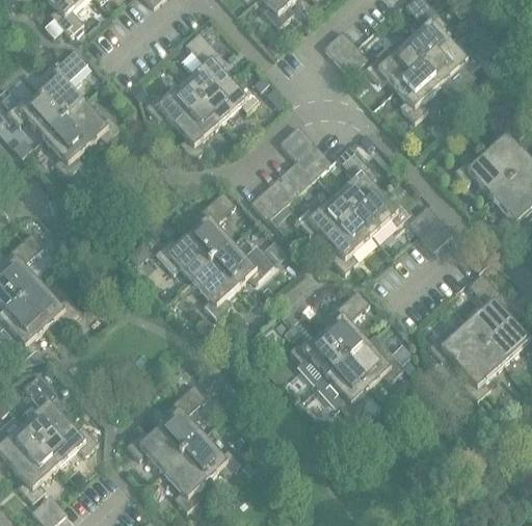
[(72,10),(83,0),(49,0),(56,8),(50,14),(64,29),(78,18),(72,10)]
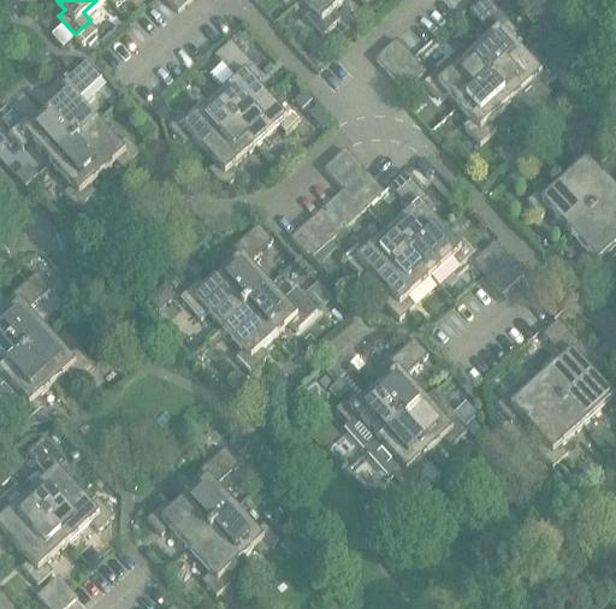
[(306,0),(312,7),(306,13),(323,33),(337,18),(330,10),(341,0),(306,0)]
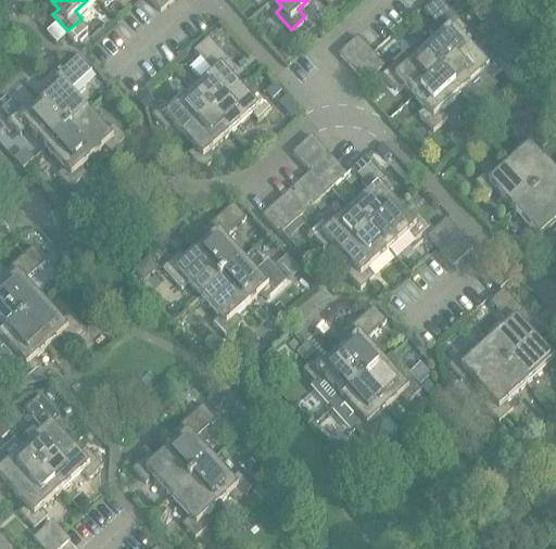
[(459,30),(466,26),(443,0),(433,0),(425,8),(443,29),(424,47),(432,56),(442,68),(470,43),(459,30)]
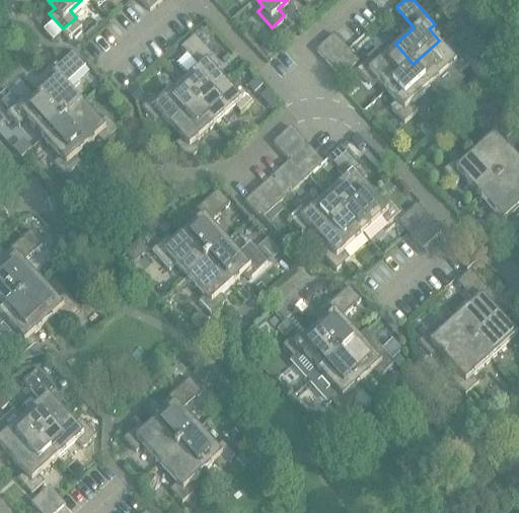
[(324,56),(343,40),(335,30),(316,47),(324,56)]
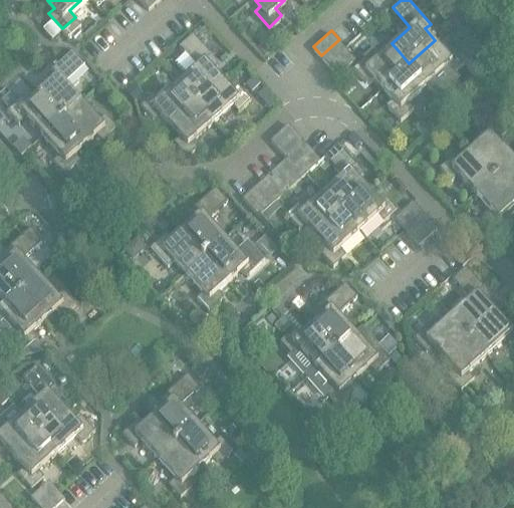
[(212,66),(218,60),(193,32),(180,44),(197,64),(179,80),(196,100),(222,77),(212,66)]
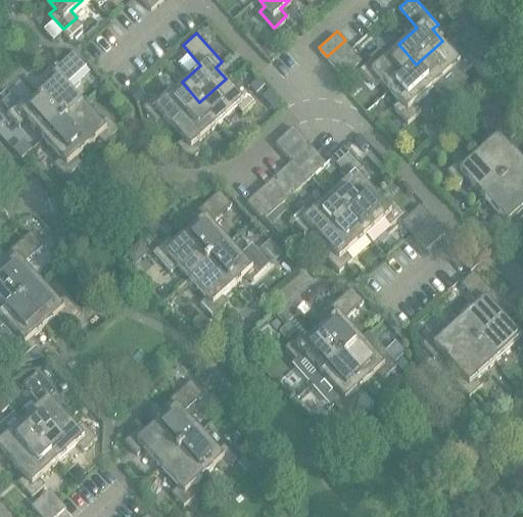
[(274,36),(263,46),(271,54),(281,44),(274,36)]
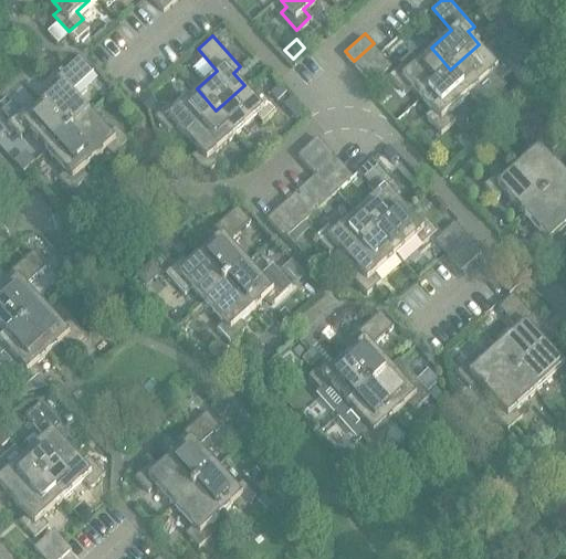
[(512,43),(505,49),(517,62),(524,56),(528,52),(516,39),(512,43)]
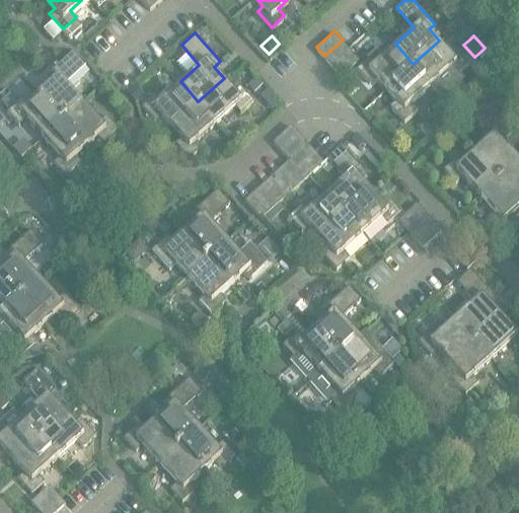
[(350,49),(348,46),(343,40),(324,56),(332,65),(350,49)]
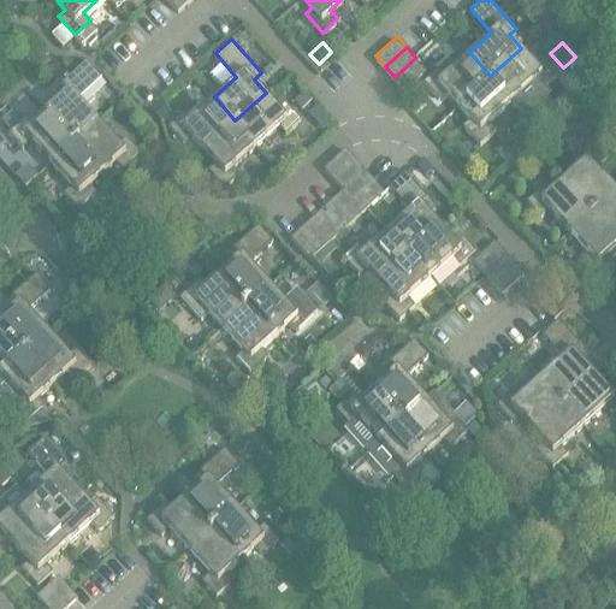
[(539,54),(532,60),(521,48),(490,76),(501,89),(510,99),(534,78),(540,86),(556,72),(539,54)]
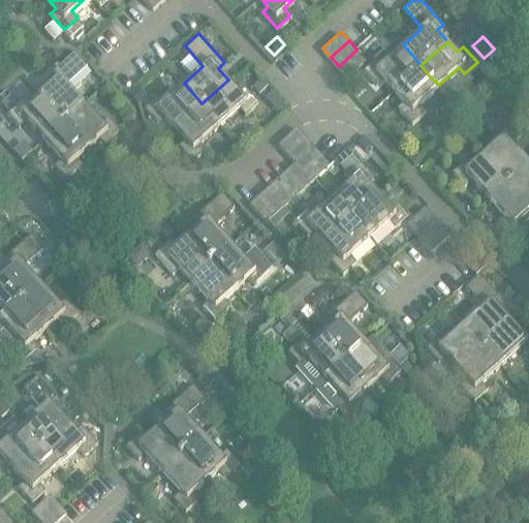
[(421,65),(411,54),(403,44),(382,62),(377,56),(364,67),(378,84),(384,78),(394,89),(421,65)]
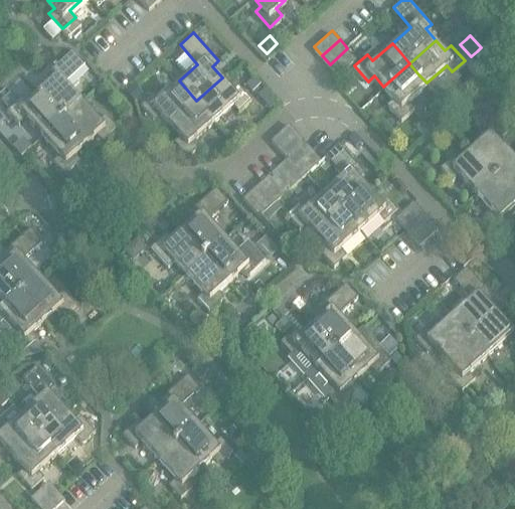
[(338,72),(355,56),(347,48),(330,64),(338,72)]
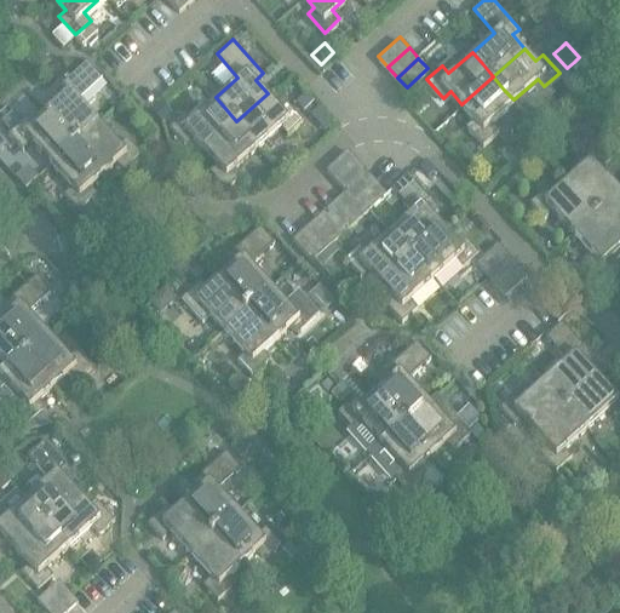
[(78,96),(101,75),(86,59),(52,90),(59,97),(47,108),(75,139),(98,119),(78,96)]
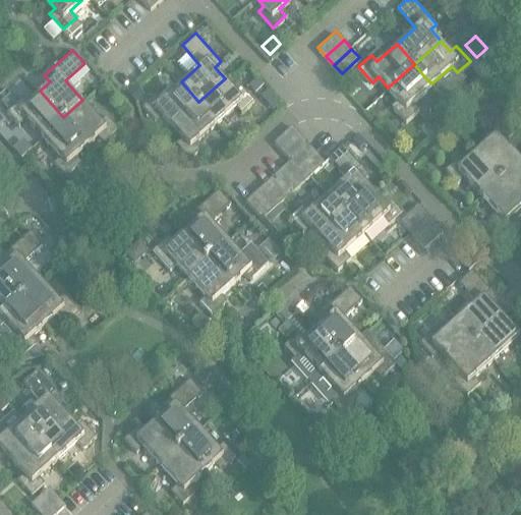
[(431,83),(423,75),(414,64),(388,88),(397,99),(392,104),(405,119),(419,107),(413,101),(431,83)]
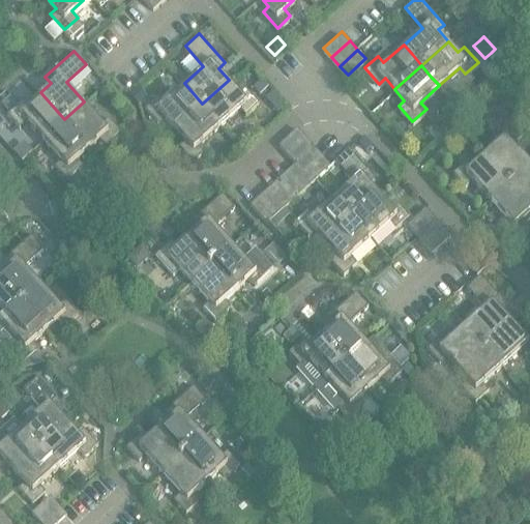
[(262,90),(271,82),(265,76),(257,84),(262,90)]
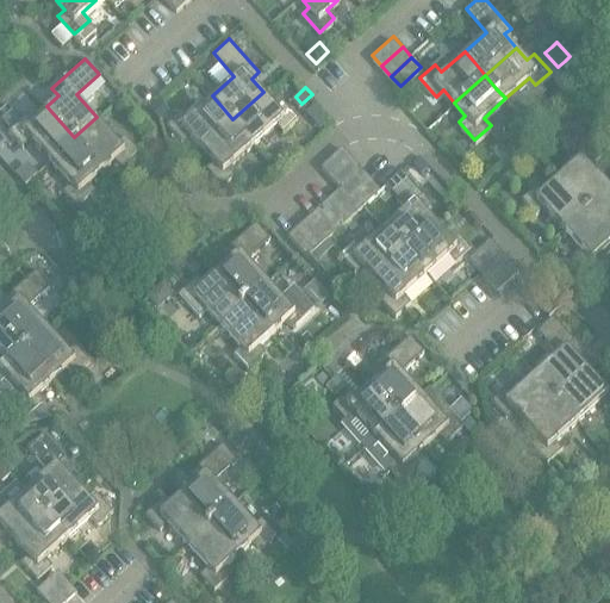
[(281,97),(274,104),(263,92),(232,119),(253,142),(275,122),(282,129),(298,116),(281,97)]
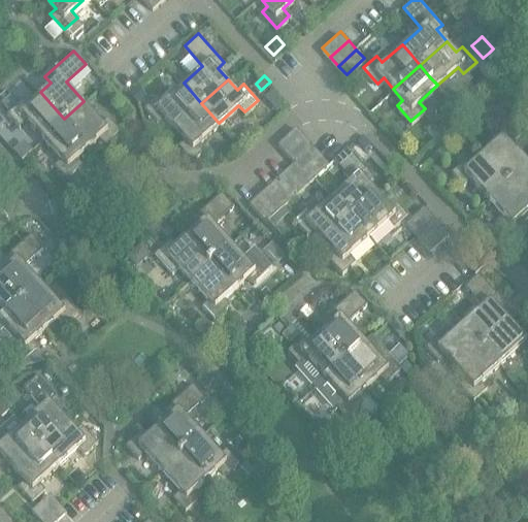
[(146,91),(139,83),(137,85),(130,91),(133,95),(137,99),(146,91)]
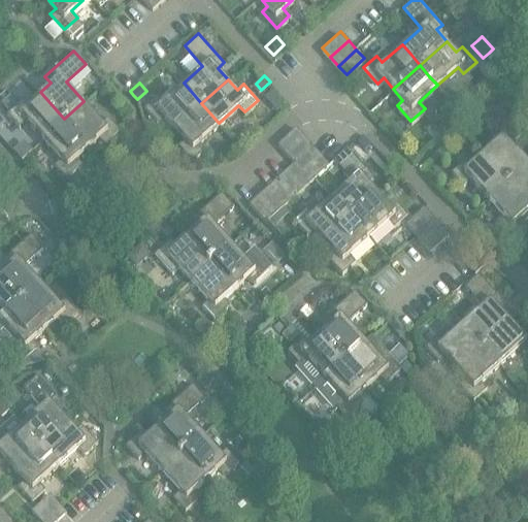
[(174,127),(201,103),(184,83),(164,100),(158,94),(144,105),(159,122),(165,116),(174,127)]
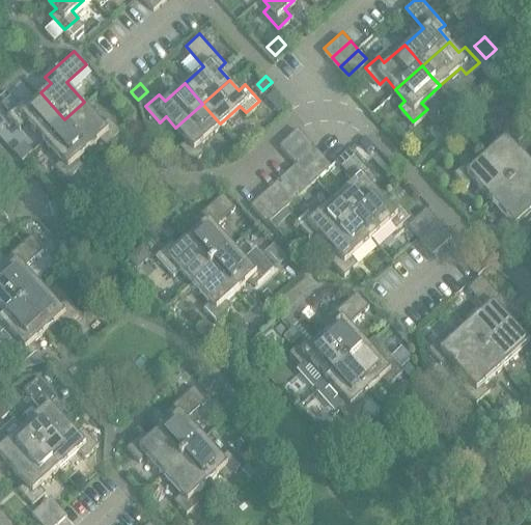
[(44,138),(64,119),(40,92),(29,103),(24,98),(7,111),(20,125),(26,118),(44,138)]
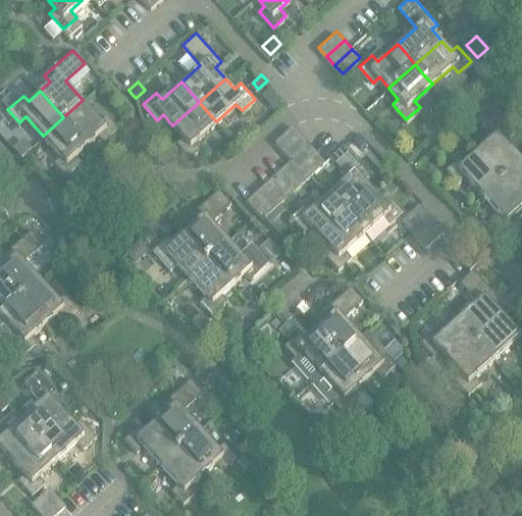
[(100,119),(83,100),(63,117),(87,144),(97,134),(103,140),(118,125),(107,113),(100,119)]
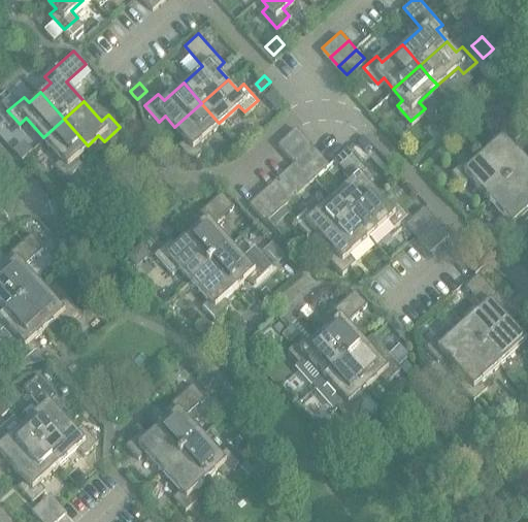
[(199,139),(219,123),(201,103),(174,127),(185,138),(178,143),(192,159),(205,147),(199,139)]
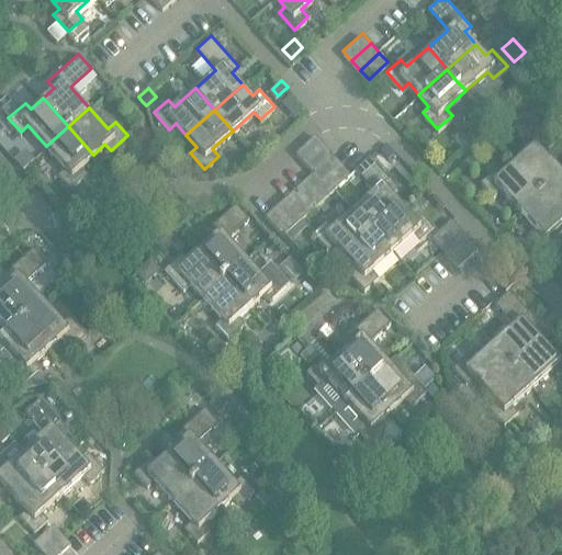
[(561,132),(561,128),(551,116),(520,144),(527,151),(515,161),(521,169),(540,190),(561,170),(543,149),(561,132)]
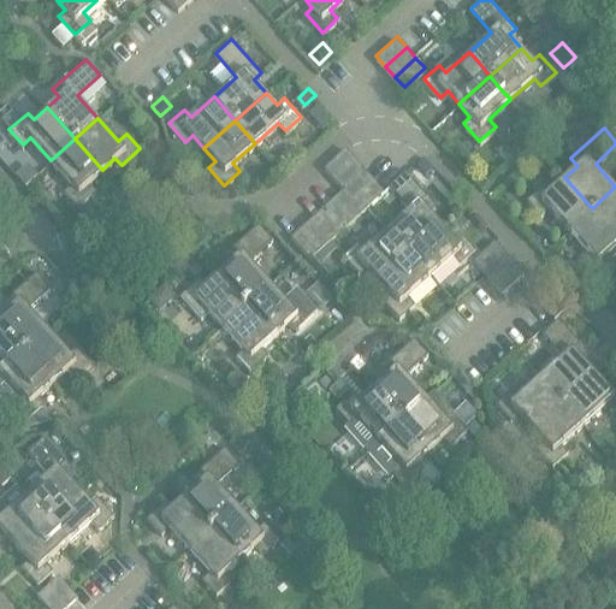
[(89,181),(102,170),(75,139),(51,160),(71,183),(64,189),(81,208),(84,204),(94,212),(101,205),(89,194),(96,188),(89,181)]
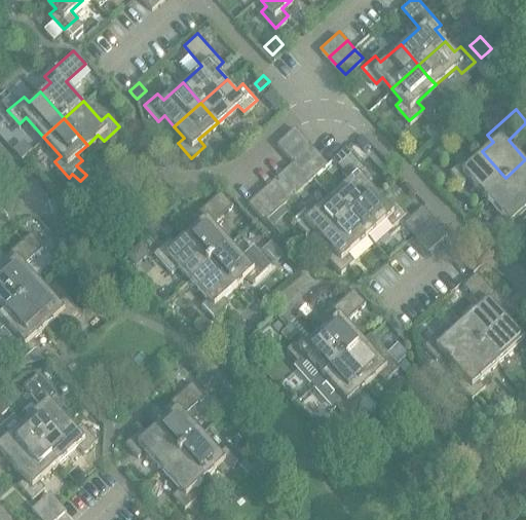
[(431,121),(425,127),(430,134),(438,127),(431,121)]
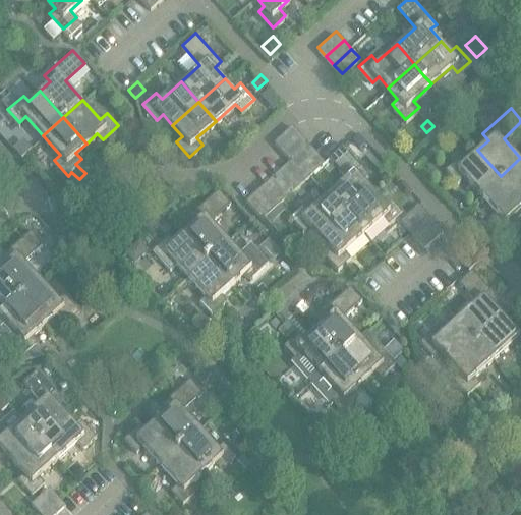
[(282,149),(300,133),(292,124),(274,139),(282,149)]
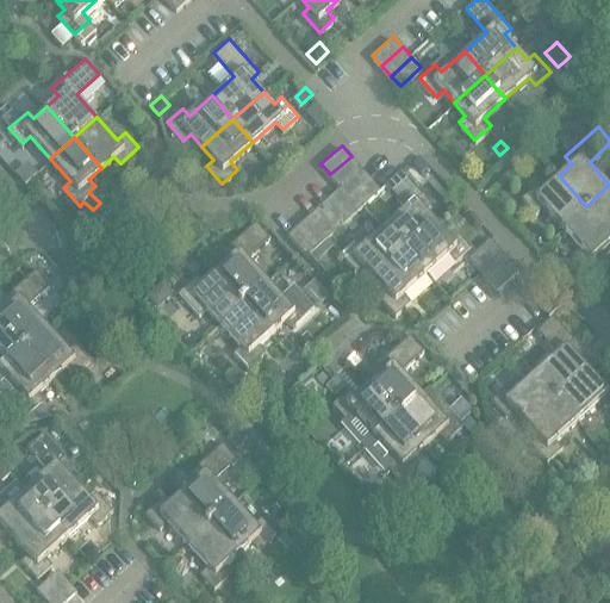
[(411,160),(417,167),(425,161),(418,154),(411,160)]
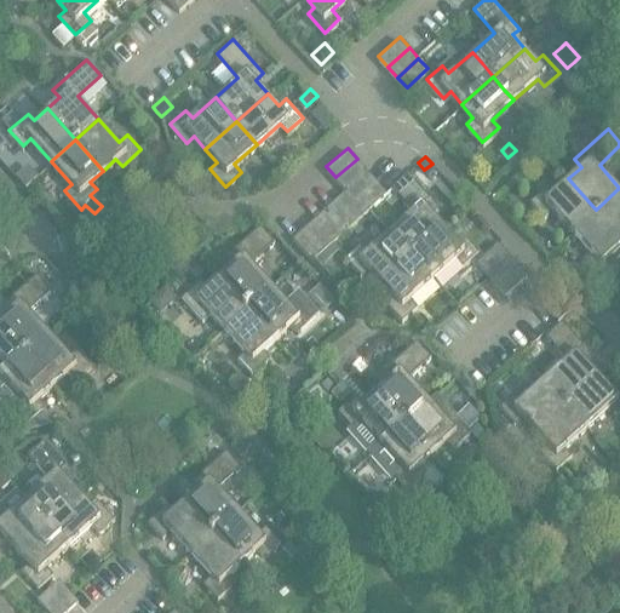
[(345,188),(367,168),(357,159),(336,177),(345,188)]
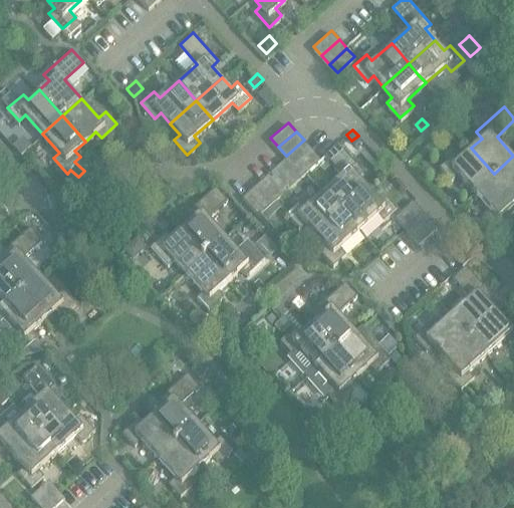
[(294,165),(312,149),(304,140),(286,156),(294,165)]
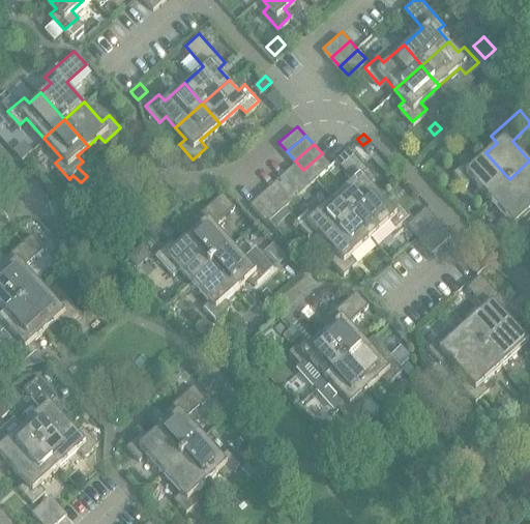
[(369,181),(375,176),(349,146),(335,158),(353,178),(334,196),(343,205),(352,215),(378,192),(369,181)]
